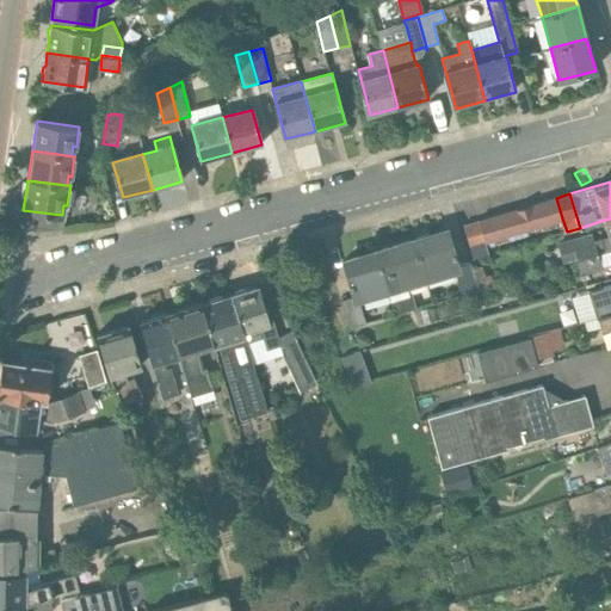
[(543,202),(549,222),(562,218),(556,198),(543,202)]
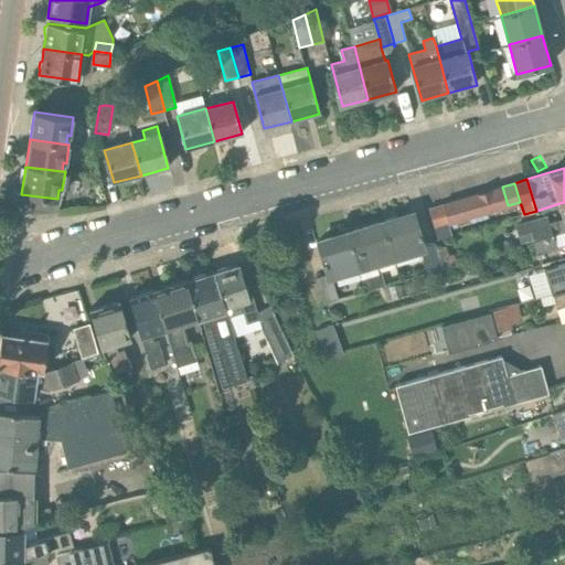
[(491,190),(498,214),(510,211),(508,205),(502,187),(491,190)]
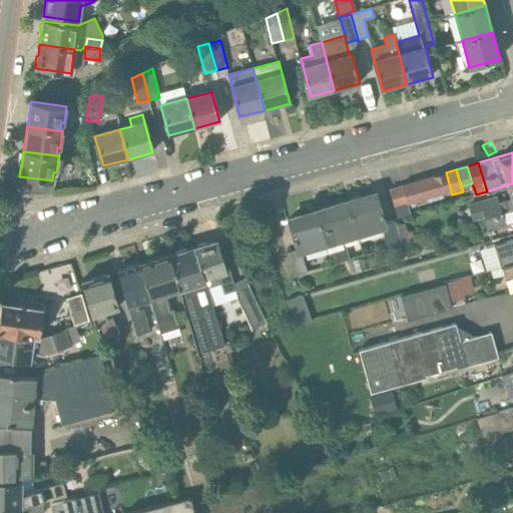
[(435,176),(441,197),(452,194),(446,172),(435,176)]
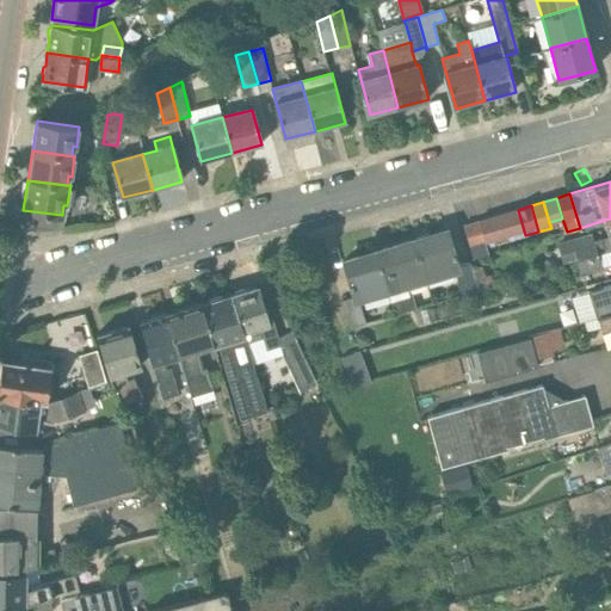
[(505,214),(512,240),(525,235),(518,210),(505,214)]
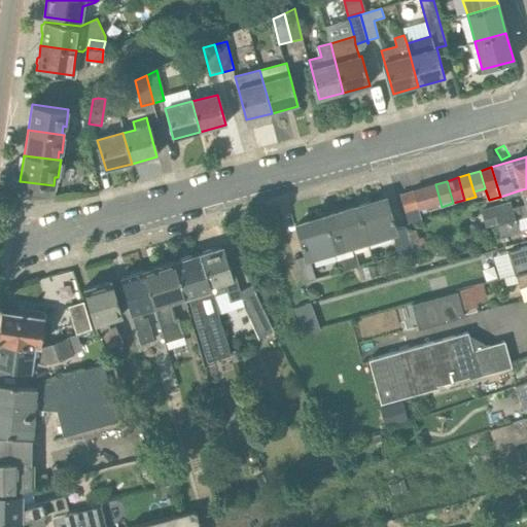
[(424,187),(431,210),(442,207),(435,184),(424,187)]
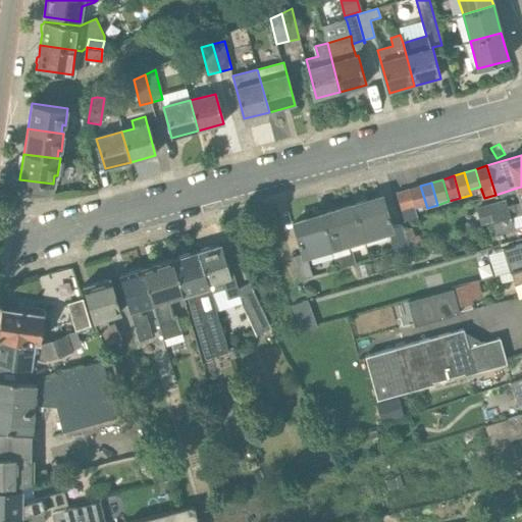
[(409,190),(416,211),(427,208),(420,186),(409,190)]
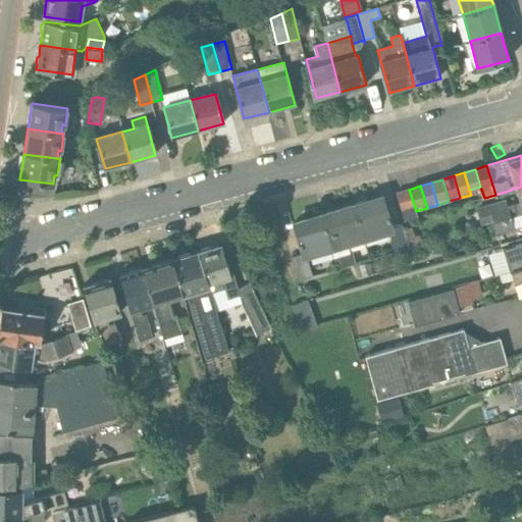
[(521,214),(521,187),(517,188),(521,201),(507,205),(506,200),(475,209),(480,225),(492,222),(492,223),(521,214)]
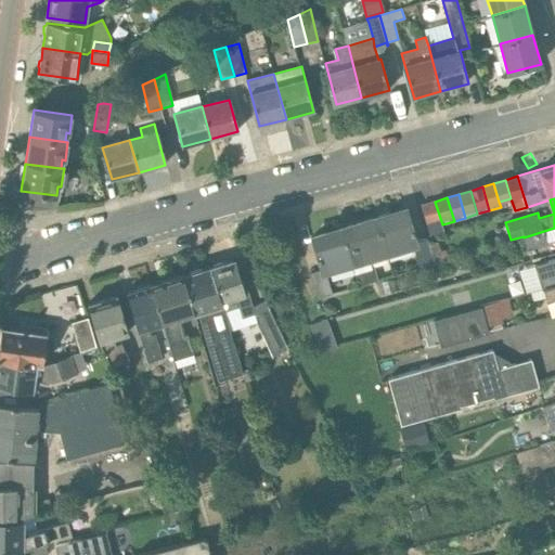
[(444,231),(442,224),(435,202),(421,206),(430,235),(444,231)]
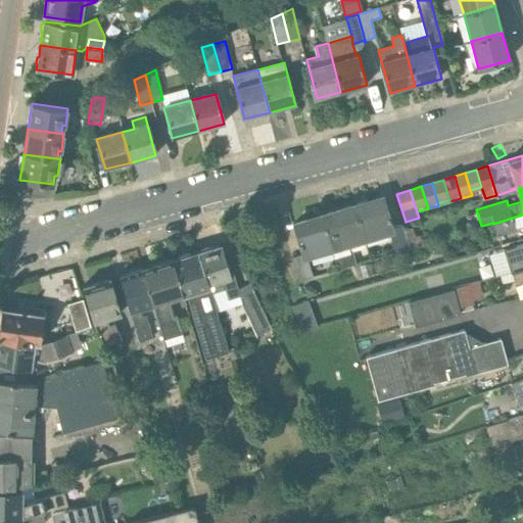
[(354,205),(365,239),(390,232),(395,252),(409,248),(403,231),(401,225),(391,228),(382,198),(354,205)]
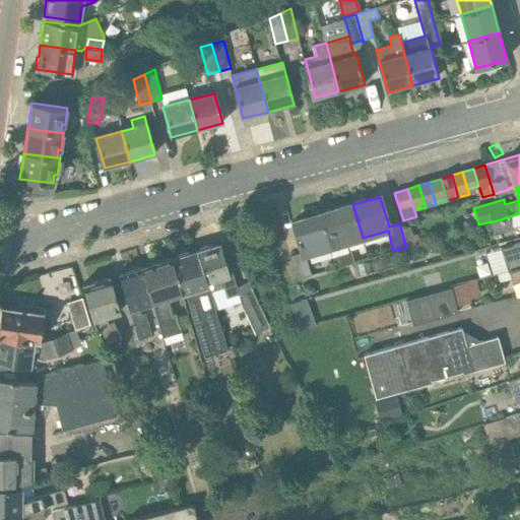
[(321,214),(331,247),(363,238),(352,204),(321,214)]
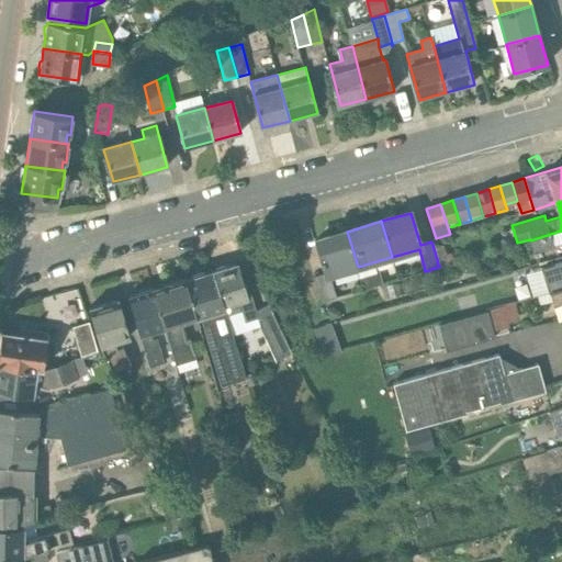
[(561,231),(530,240),(534,253),(561,243),(561,231)]
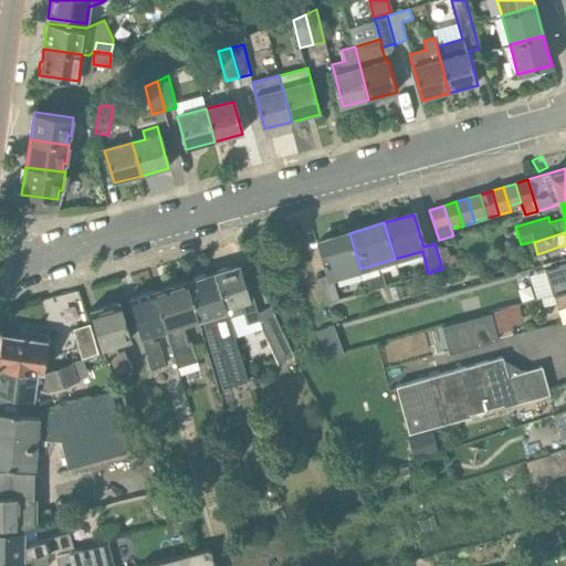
[(360,269),(349,233),(318,242),(328,274),(316,278),(324,303),(337,299),(331,276),(360,269)]
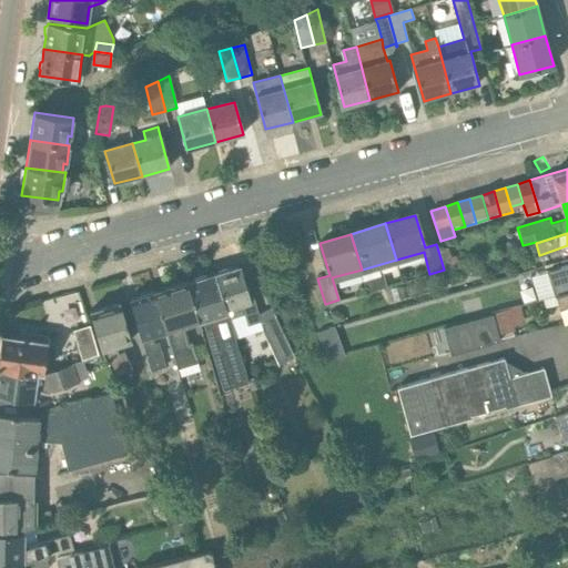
[(438,251),(444,270),(455,267),(449,247),(438,251)]
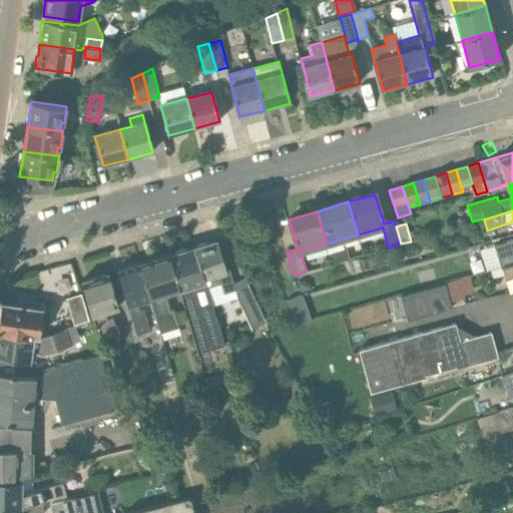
[(194,247),(204,281),(206,286),(206,288),(221,283),(223,293),(234,289),(237,299),(252,294),(244,278),(233,283),(226,257),(222,258),(217,240),(194,247)]
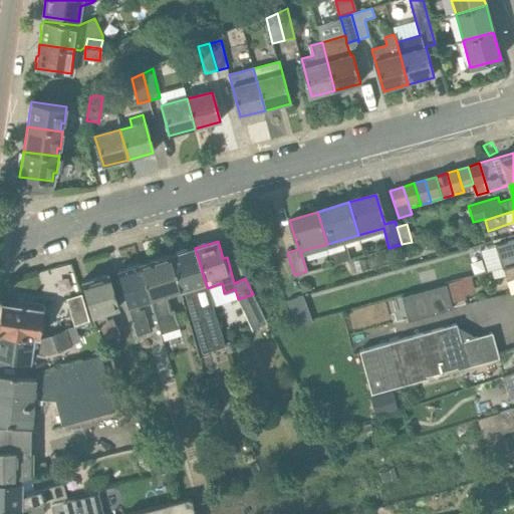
[(513,241),(512,242),(513,248),(498,253),(499,256),(503,269),(513,265),(513,241)]
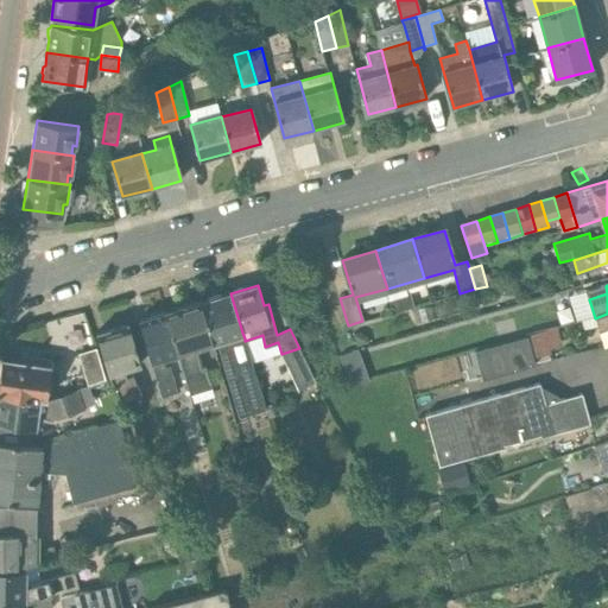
[(200,303),(211,343),(211,344),(215,343),(227,379),(242,374),(254,412),(265,409),(264,405),(245,341),(245,339),(242,333),(230,293),(200,303)]
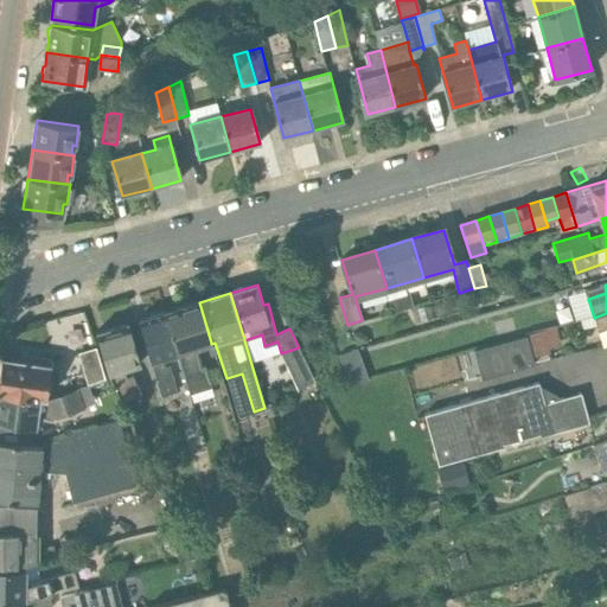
[(166,312),(178,353),(191,393),(211,387),(205,368),(202,369),(196,347),(211,343),(199,302),(166,312)]
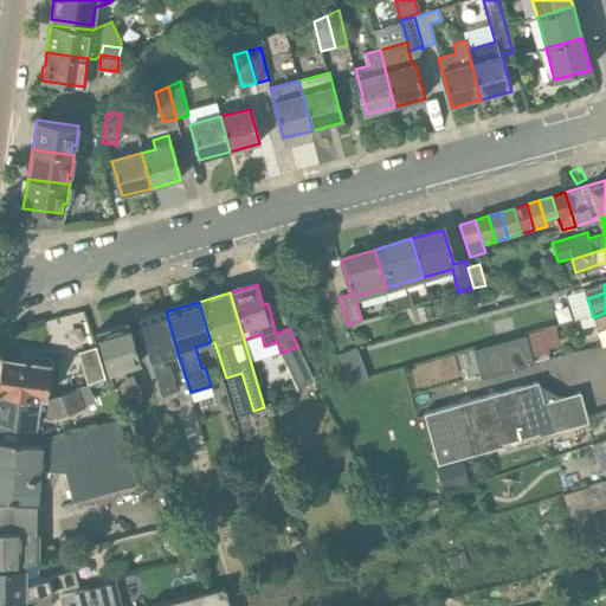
[(178,353),(166,311),(140,320),(162,394),(178,389),(171,366),(166,367),(165,362),(161,363),(160,358),(178,353)]
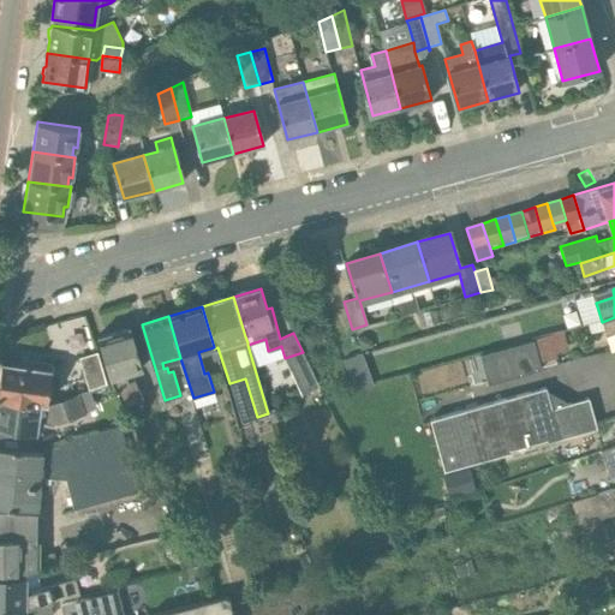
[(75,347),(95,344),(91,317),(55,322),(59,339),(72,336),(75,347)]
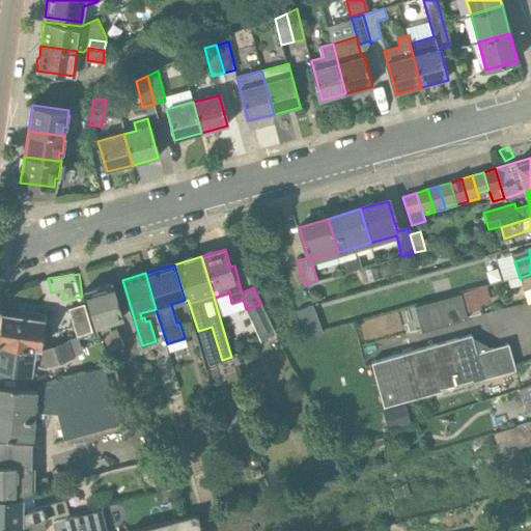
[(530,274),(520,278),(524,290),(530,287),(530,274)]
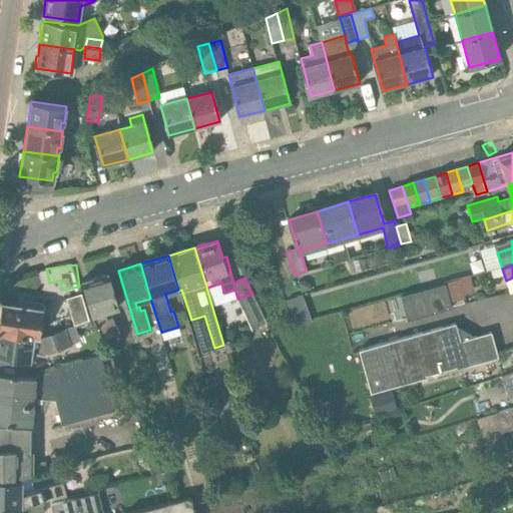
[(106,319),(104,313),(119,308),(108,274),(81,282),(92,317),(103,341),(120,333),(112,317),(106,319)]
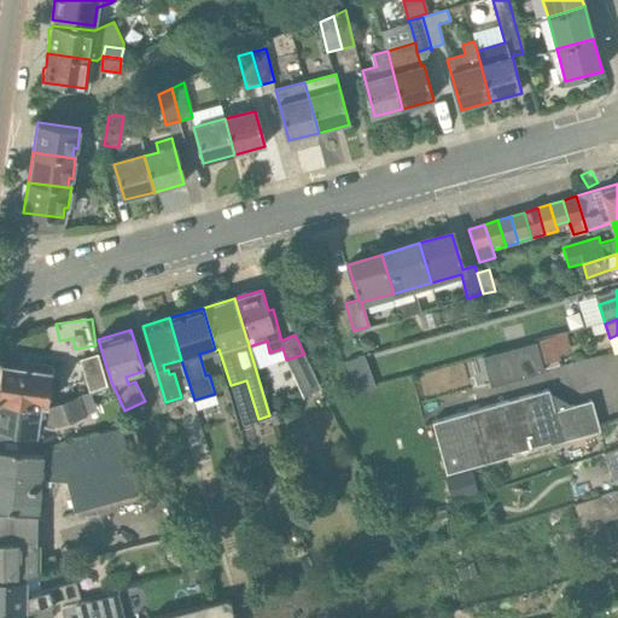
[(566,333),(537,342),(536,342),(542,365),(558,360),(557,356),(571,351),(566,333)]
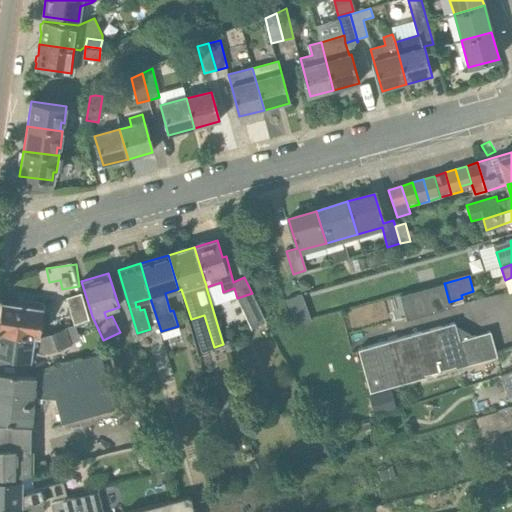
[(312,288),(310,282),(302,279),(296,281),(300,292),(312,288)]
